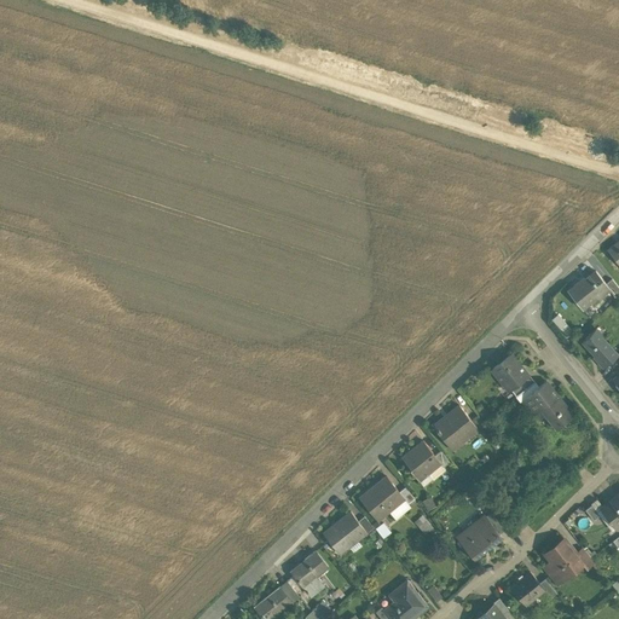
[(618,244),(618,246),(617,243),(607,250),(618,265),(618,244)]
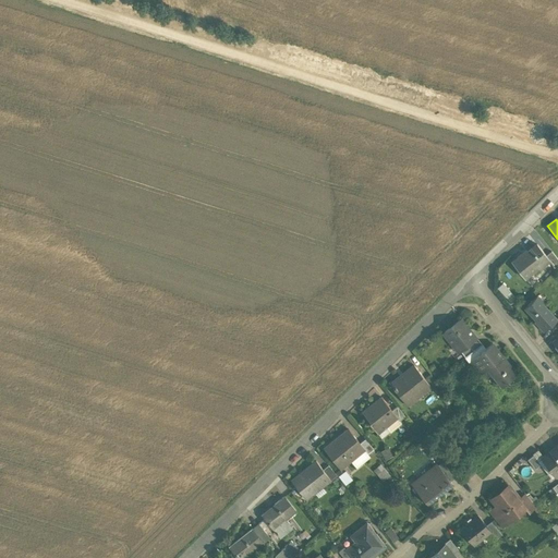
[(537,244),(522,255),(521,254),(511,262),(523,277),(538,266),(537,265),(547,258),(546,256),(537,244)]
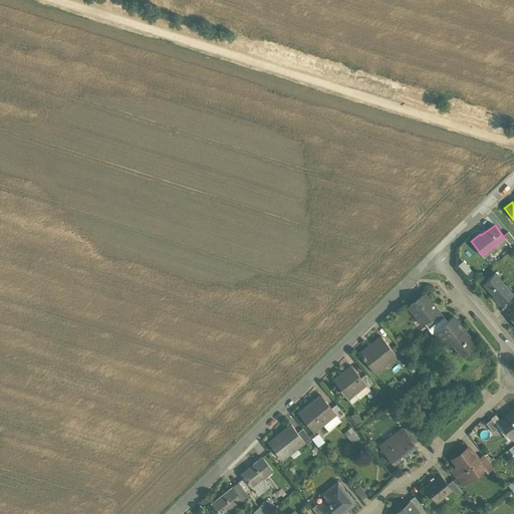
[(513,239),(508,232),(503,236),(504,238),(511,246),(513,243),(513,239)]
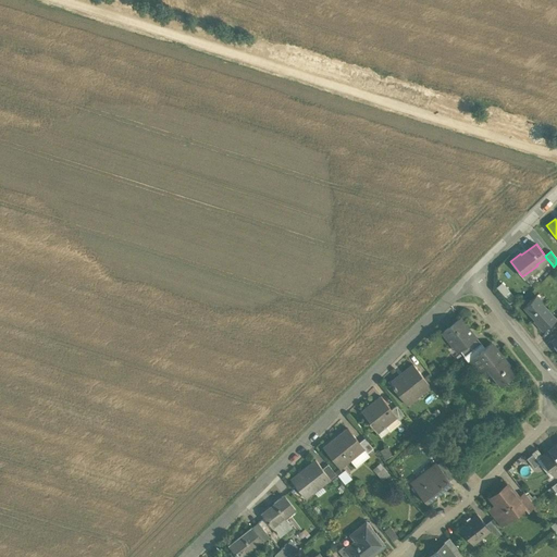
[(504,282),(498,287),(510,301),(517,297),(504,282)]
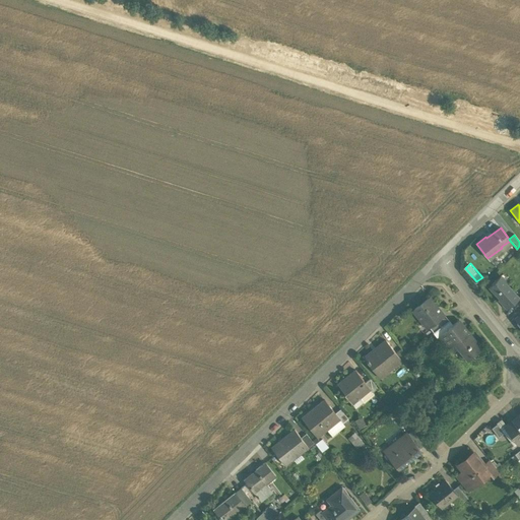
[(519,298),(500,276),(489,286),(502,300),(501,301),(508,309),(519,298)]
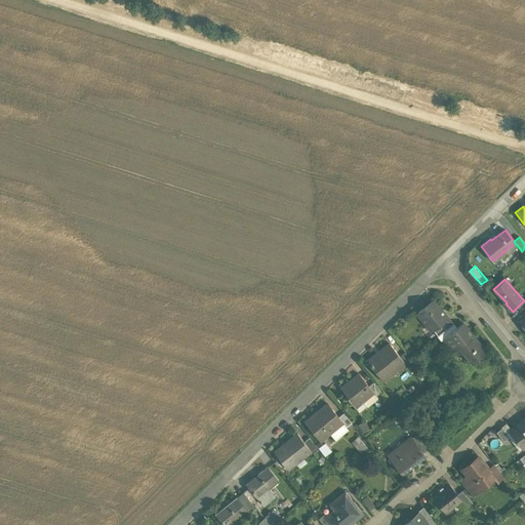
[(448,317),(434,299),(416,313),(431,331),(433,329),(448,317)]
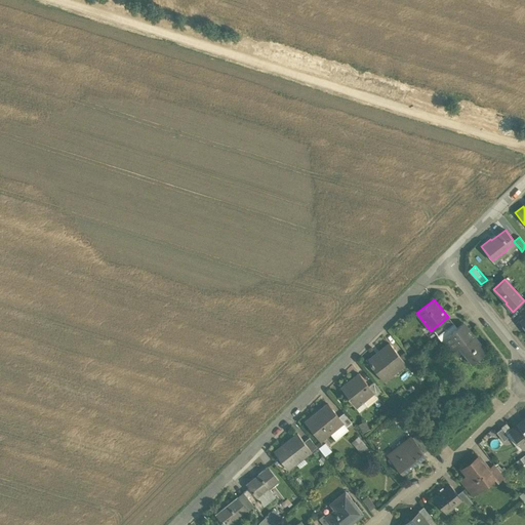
[(448,317),(433,329),(438,335),(453,323),(448,317)]
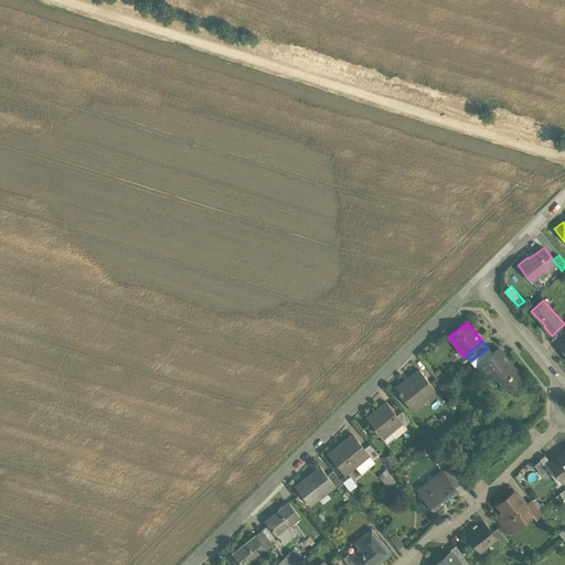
[(499,348),(487,358),(491,363),(503,353),(499,348)]
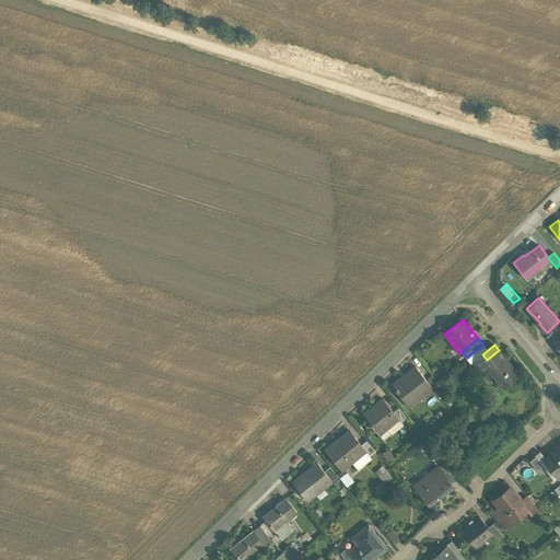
[(518,375),(499,350),(487,360),(482,354),(471,363),(482,376),(491,370),(498,377),(496,380),(503,388),(518,375)]
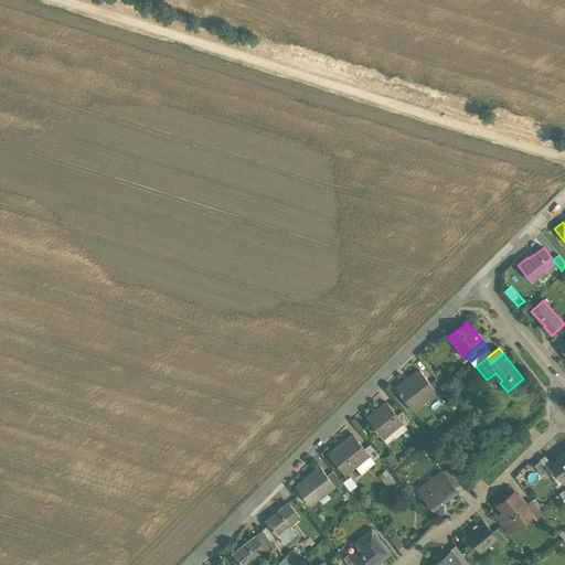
[(419,370),(396,387),(400,392),(398,392),(413,411),(422,403),(419,401),(434,388),(430,384),(419,370)]
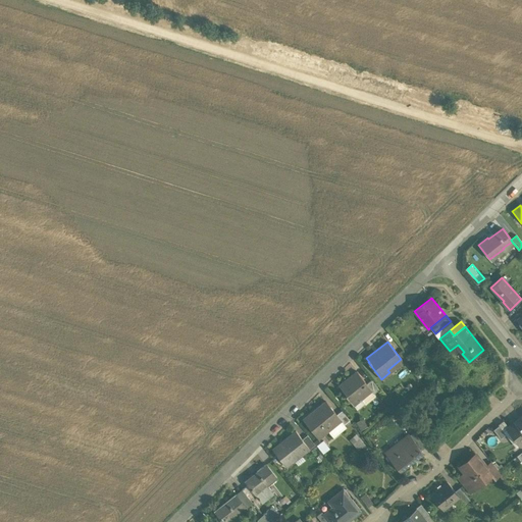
[(411,360),(403,350),(398,355),(401,359),(405,364),(411,360)]
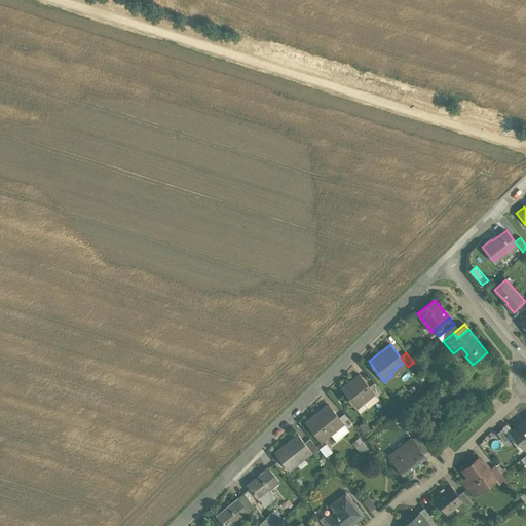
[(360,376),(349,384),(349,383),(342,389),(349,399),(348,400),(357,409),(374,393),(375,393),(370,387),(360,375),(360,376)]
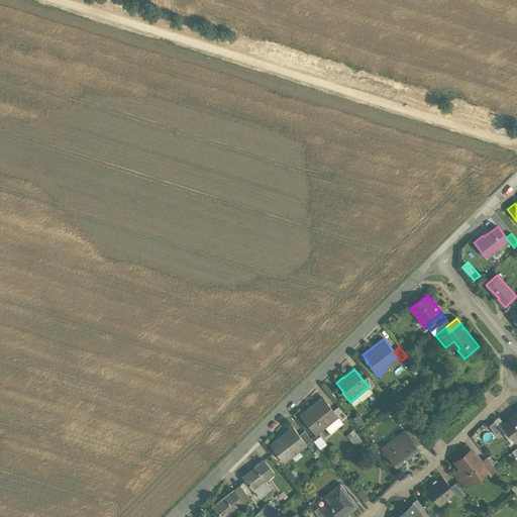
[(376,386),(369,377),(364,381),(369,387),(368,387),(371,390),(376,386)]
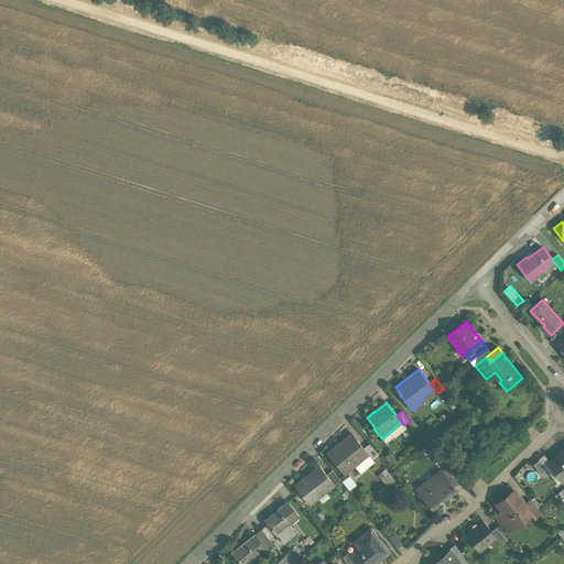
[(353,434),(331,452),(338,462),(336,464),(344,474),(368,455),(368,454),(364,448),(353,434)]
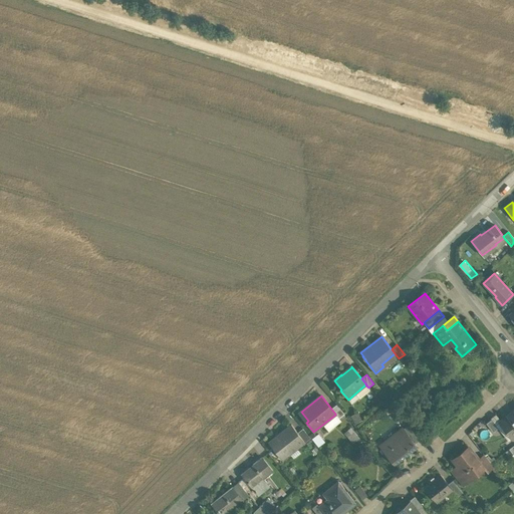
[(344,414),(336,405),(331,409),(335,414),(335,415),(338,419),(344,414)]
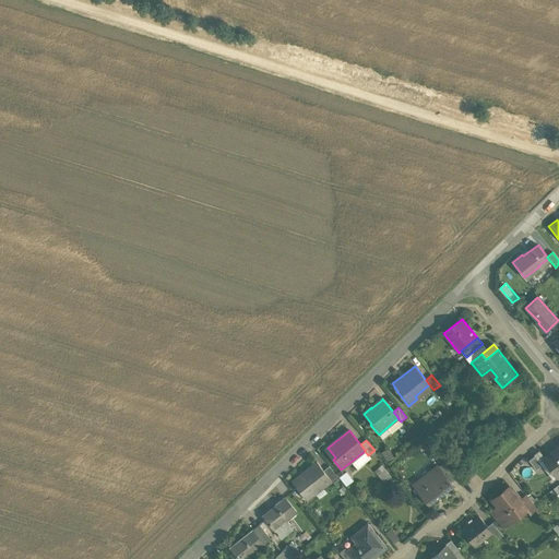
[(558,445),(545,458),(558,474),(558,445)]
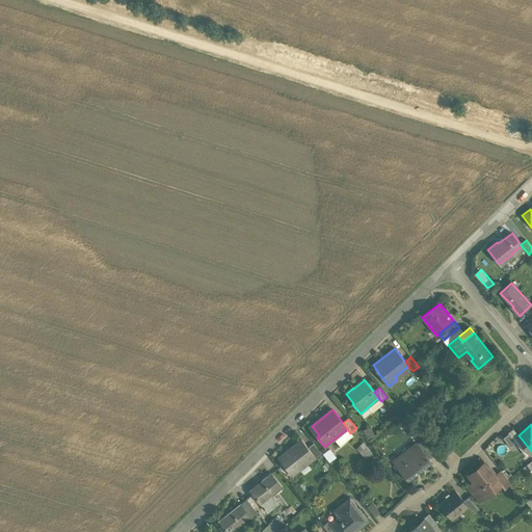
[(516,442),(509,433),(503,437),(510,447),(516,442)]
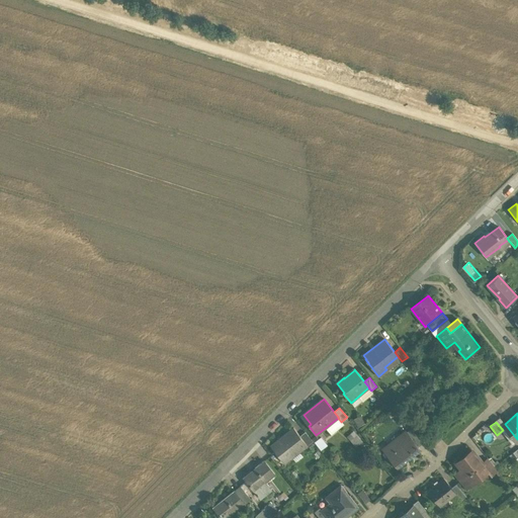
[(292,428),(270,446),(280,459),(292,450),(295,454),(307,445),(299,436),(292,428)]
